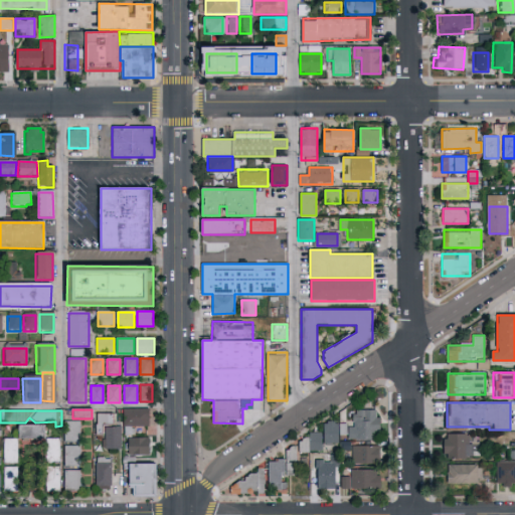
[(123,410),(153,410),(153,418),(149,417),(149,426),(132,427),(132,436),(124,436),(123,410)]
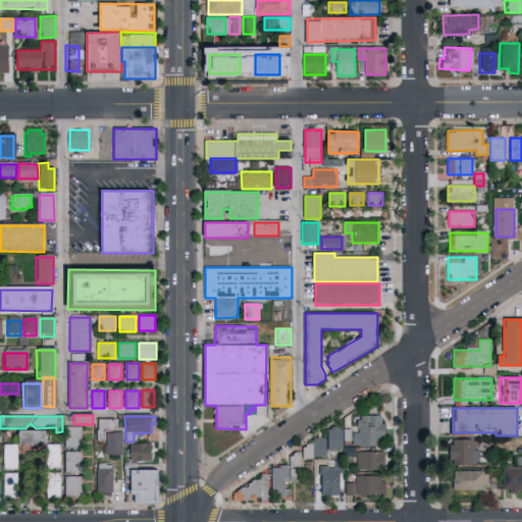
[(385,446),(354,446),(354,416),(385,416),(385,446)]
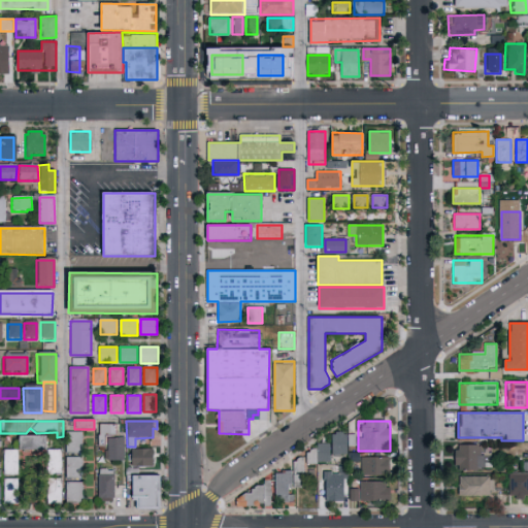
[(99,424),(116,424),(116,436),(105,436),(105,447),(97,447),(97,434),(99,434),(99,424)]
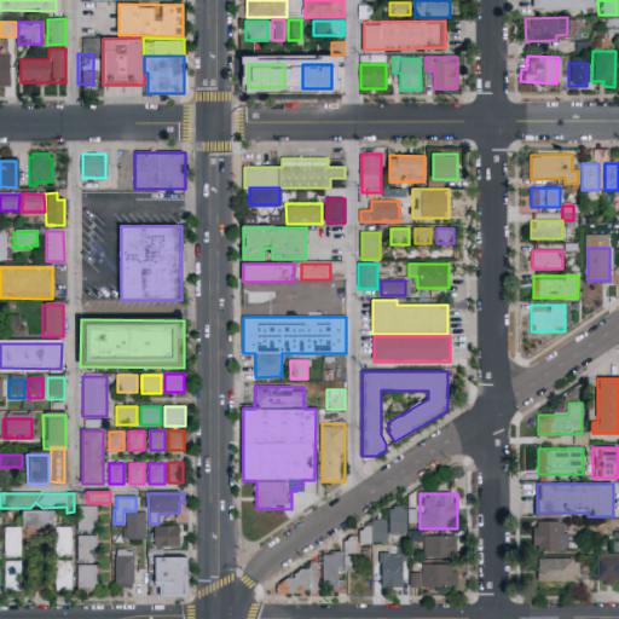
[(76,507),(96,507),(96,531),(77,531),(76,507)]
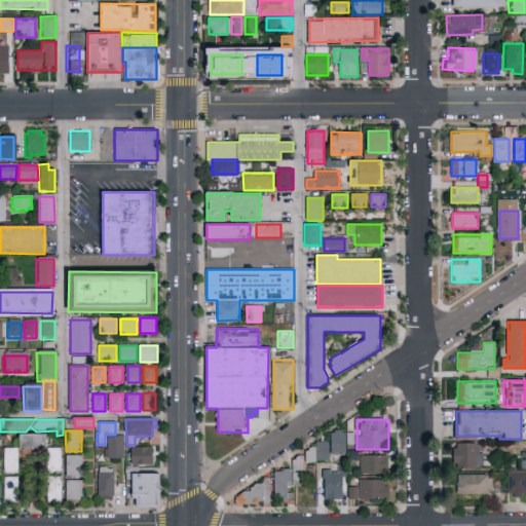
[(331,430),(345,430),(345,452),(331,452),(331,430)]
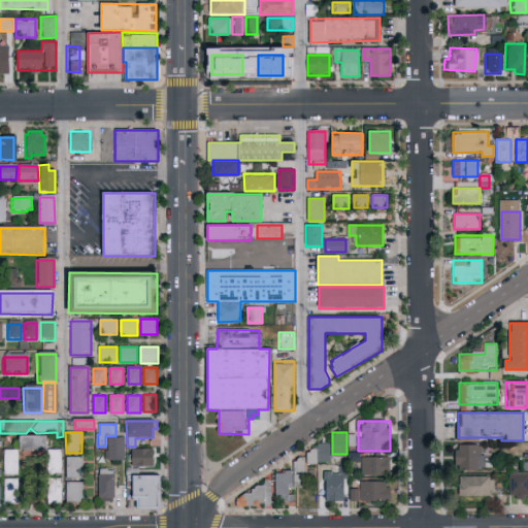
[(18,450),(45,449),(44,435),(17,435),(18,450)]
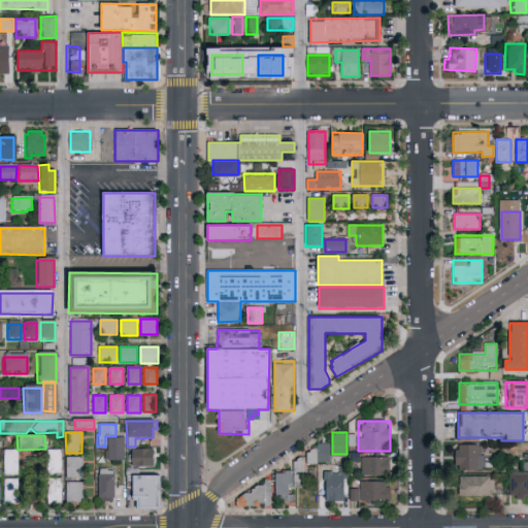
[(106,461),(124,461),(124,437),(105,437),(106,461)]
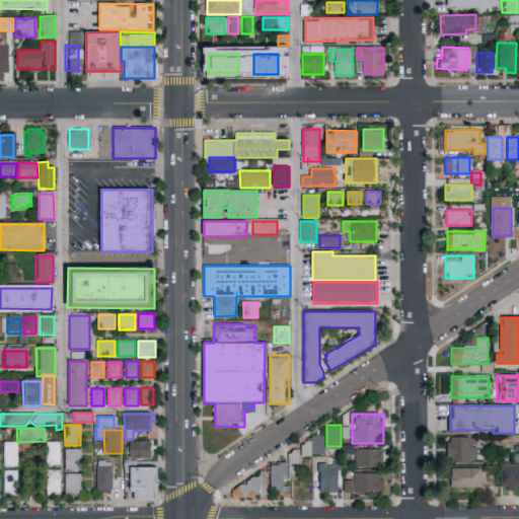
[(324,454),(302,455),(302,443),(311,443),(310,436),(324,436),(324,454)]
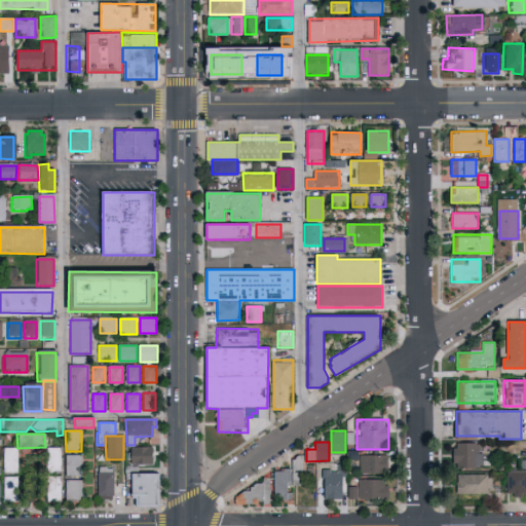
[(454,443),(483,443),(483,467),(454,467),(454,443)]
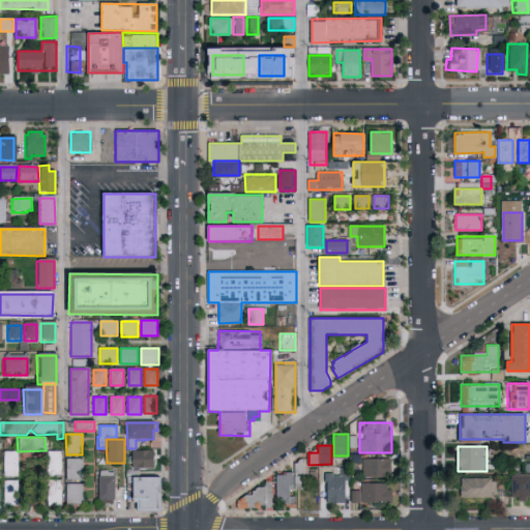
[(156,469),(137,469),(137,460),(137,451),(157,450),(157,460),(156,469)]
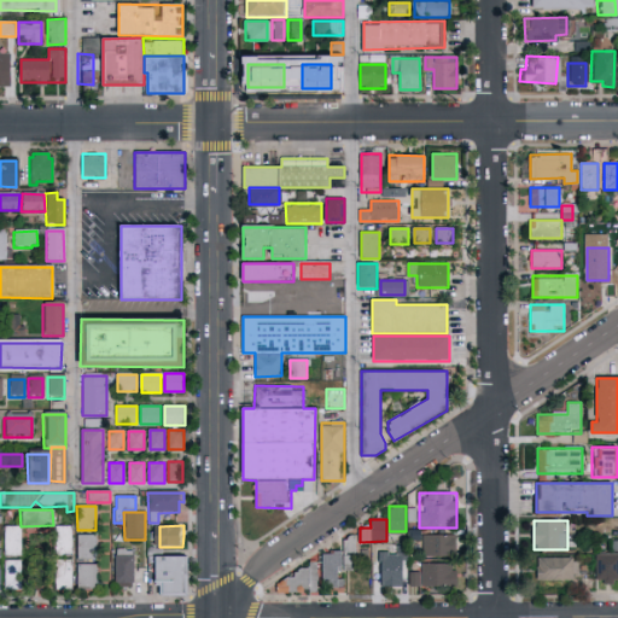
[(3,528),(21,528),(21,557),(4,557),(3,528)]
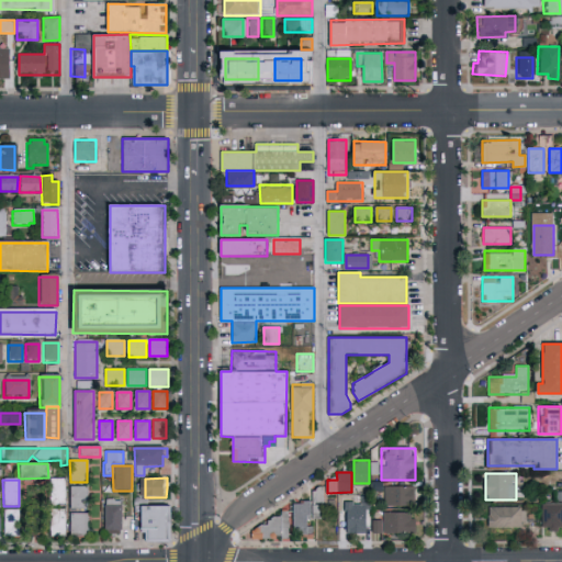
[(49,480),(65,480),(65,505),(48,506),(49,480)]
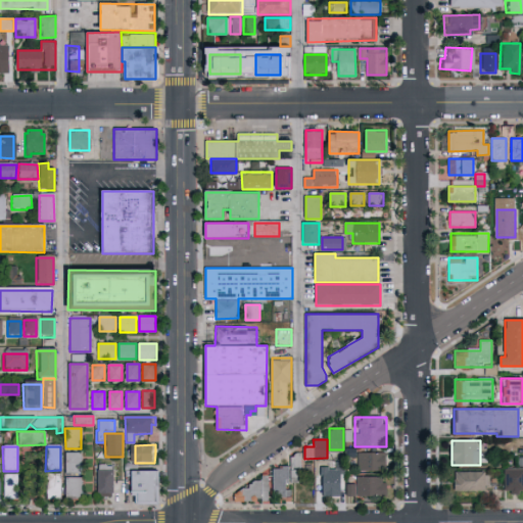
[(386,471),(358,471),(358,453),(386,453),(386,471)]
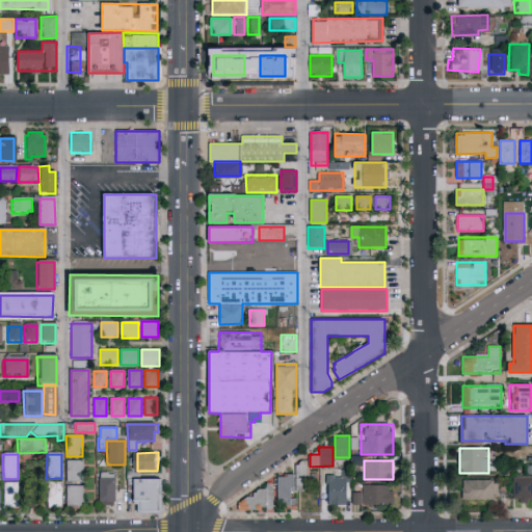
[(65,461),(82,461),(82,482),(67,482),(65,461)]
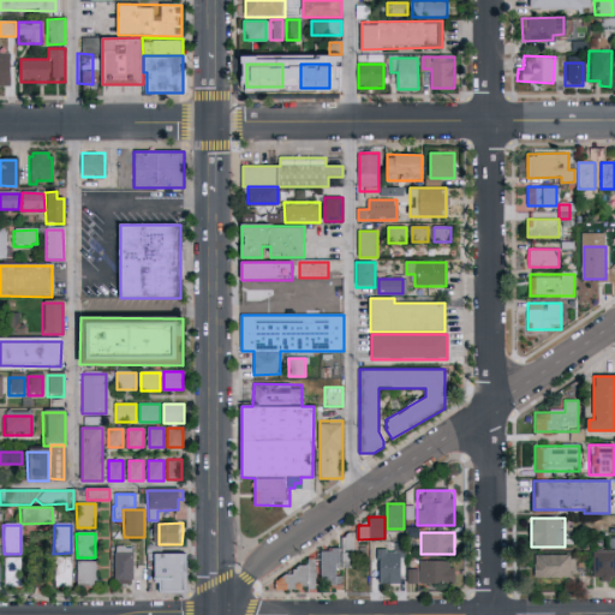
[(342,550),(342,585),(321,585),(321,548),(342,548),(342,536),(353,536),(353,550),(342,550)]
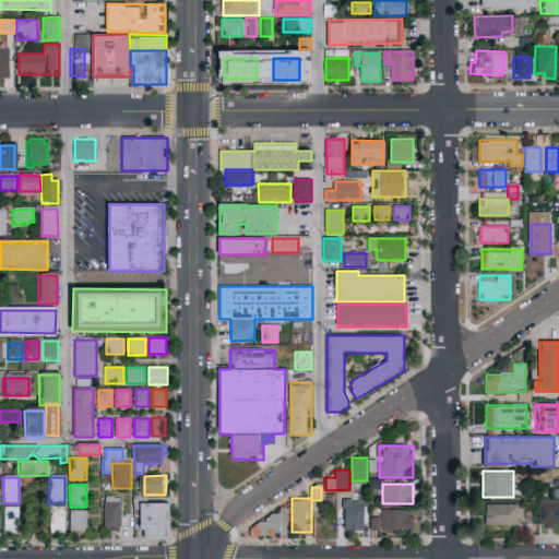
[(151,498),(152,504),(171,502),(173,542),(139,542),(139,532),(143,531),(143,512),(137,512),(137,498),(151,498)]
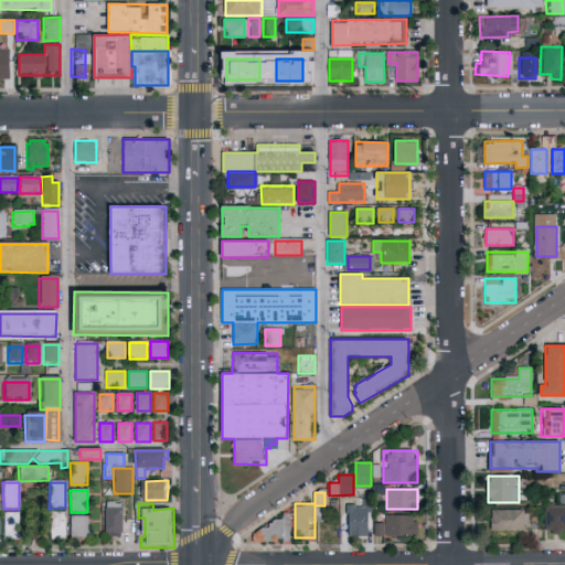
[(368,505),(368,535),(348,535),(348,505),(368,505)]
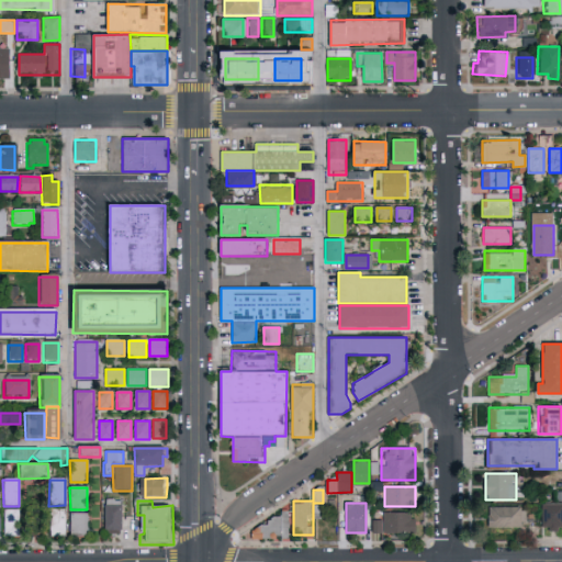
[(561,503),(561,529),(541,529),(541,503),(561,503)]
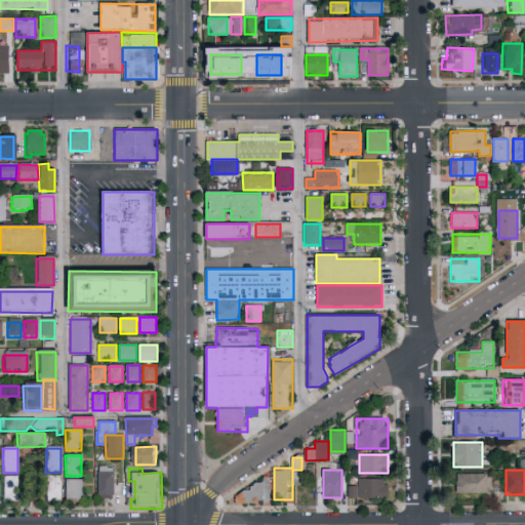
[(96,473),(113,473),(113,499),(97,499),(96,473)]
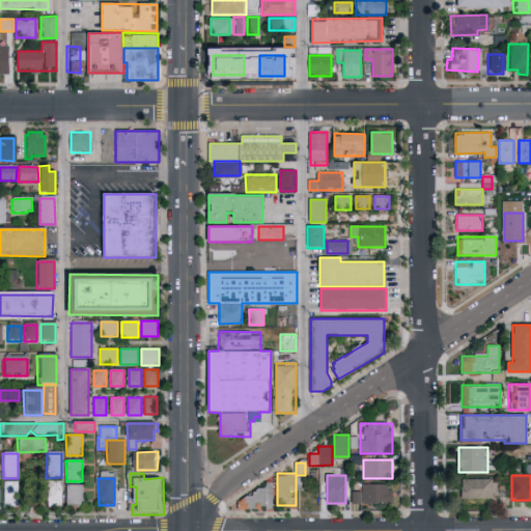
[(497,479),(497,498),(462,498),(462,479),(497,479)]
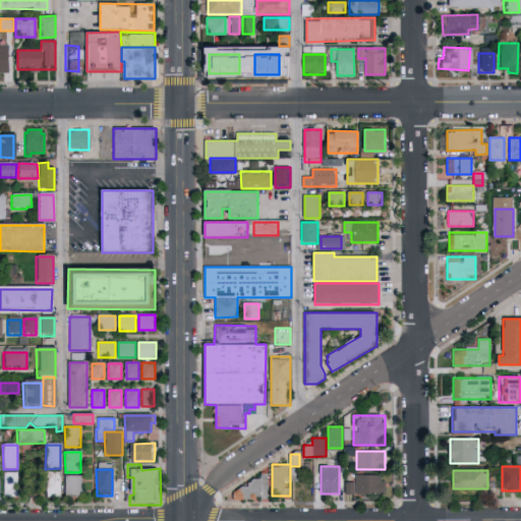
[(3,501),(17,501),(17,473),(2,473),(3,501)]
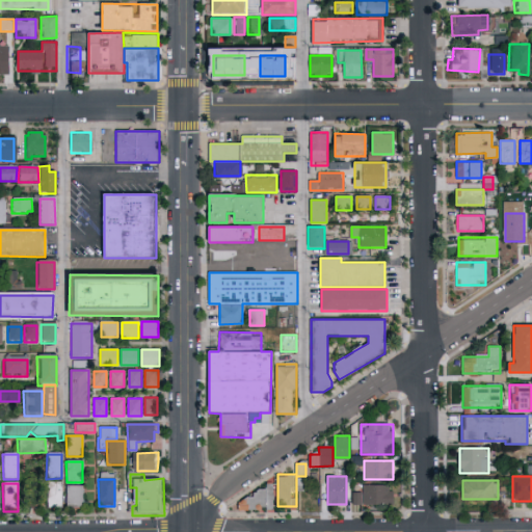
[(47,483),(61,483),(61,508),(48,508),(47,483)]
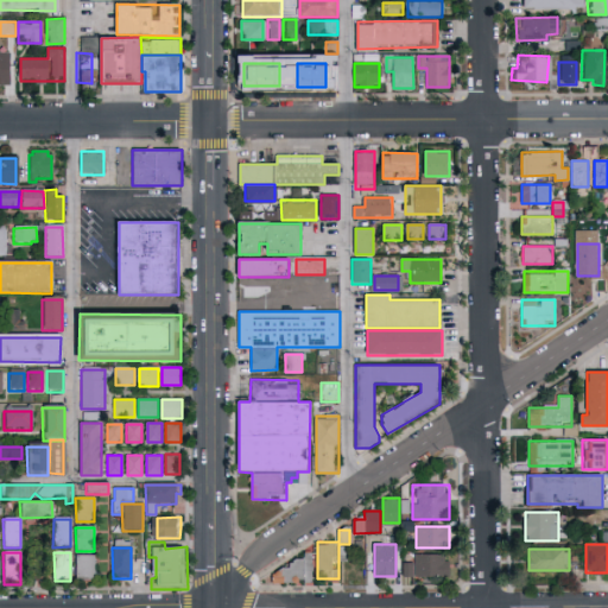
[(403,576),(403,563),(415,563),(415,553),(449,553),(449,576),(403,576)]
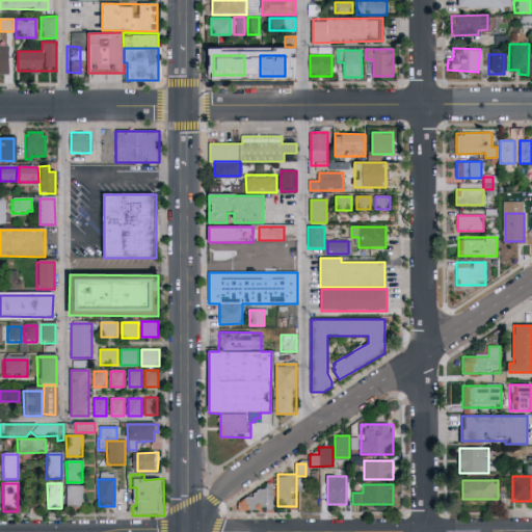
[(67,486),(82,486),(82,508),(67,508),(67,486)]
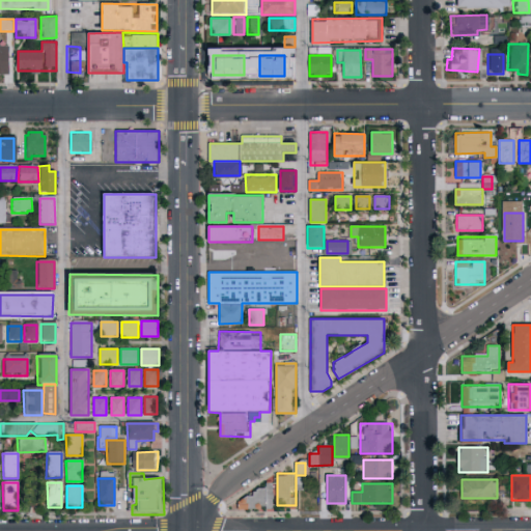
[(254,486),(273,486),(273,509),(238,509),(238,498),(254,498),(254,486)]
